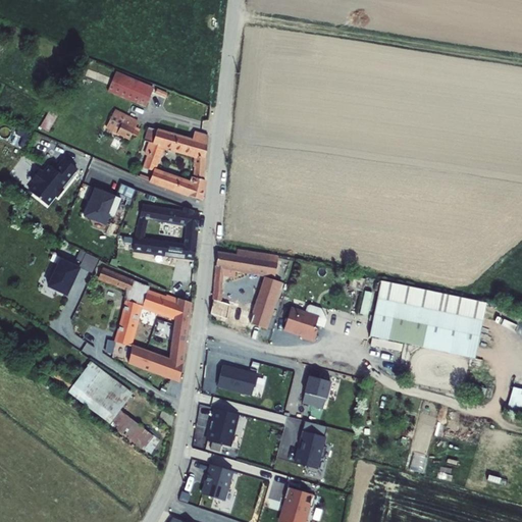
[(153,83),(123,72),(116,91),(146,102),(153,83)]
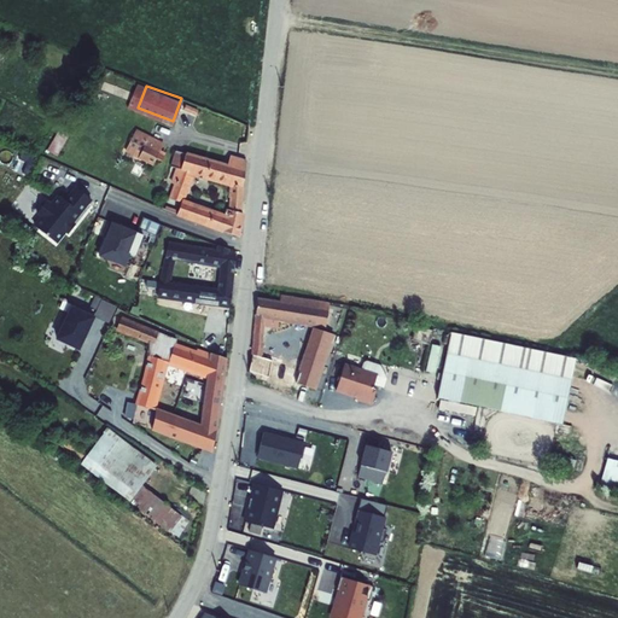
[(158,135),(138,127),(128,151),(150,158),(158,135)]
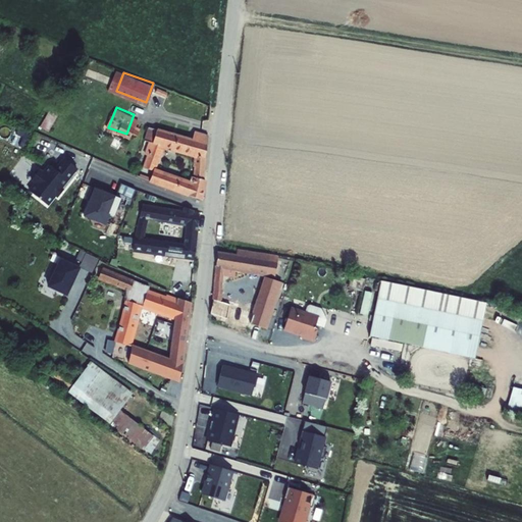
[(196,141),(146,124),(143,137),(150,139),(144,164),(153,167),(149,179),(201,197),(206,137),(196,134),(196,141)]
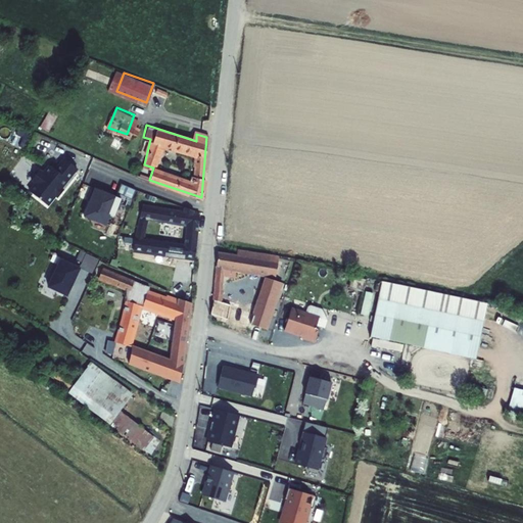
[(76,168),(63,158),(54,170),(49,164),(43,173),(38,170),(31,180),(35,183),(29,191),(47,205),(55,194),(57,196),(63,190),(58,186),(64,178),(66,180),(76,168)]
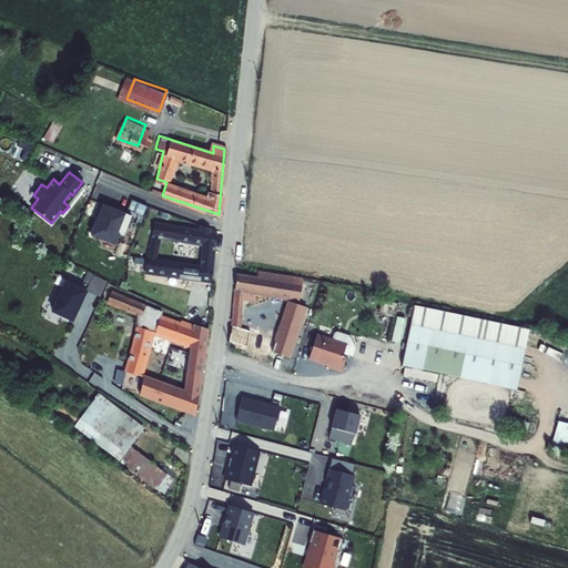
[(144,213),(146,204),(132,201),(130,209),(144,213)]
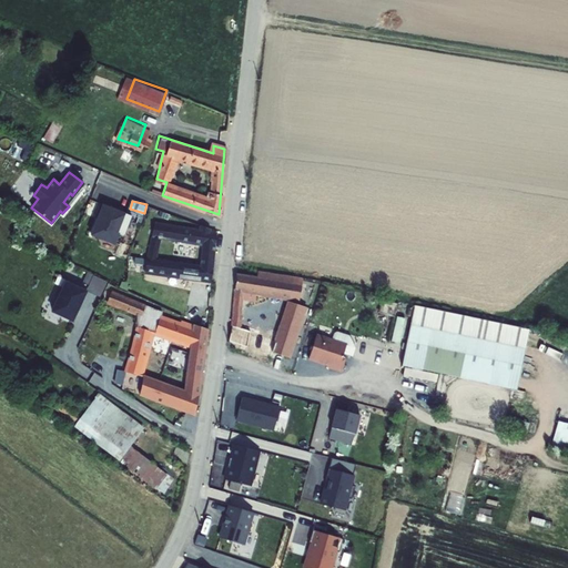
[(130,214),(102,204),(90,234),(114,243),(119,232),(123,233),(130,214)]
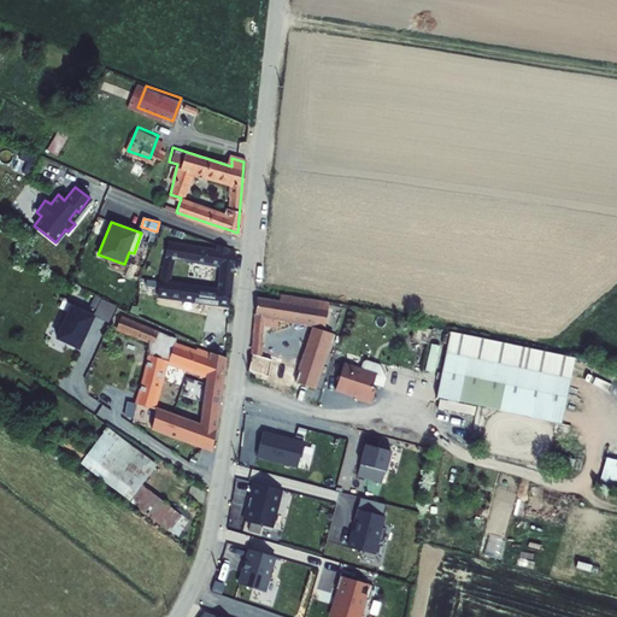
[(213,247),(169,241),(160,278),(170,280),(175,257),(218,263),(217,277),(234,280),(236,251),(227,250),(227,245),(215,240),(213,247)]
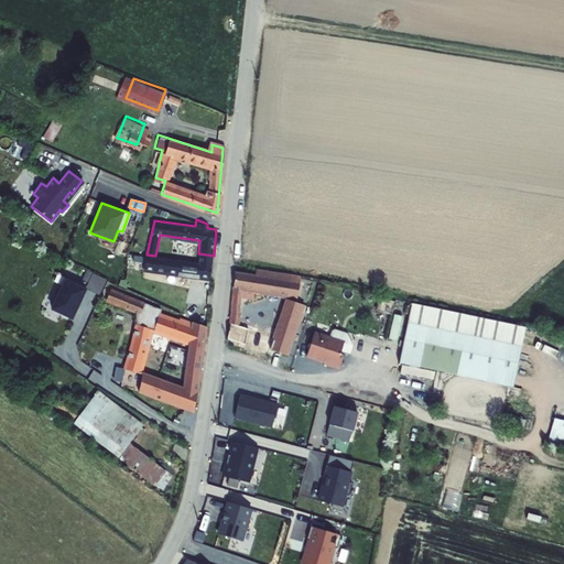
[(214,256),(198,253),(198,260),(199,261),(214,263),(214,256)]
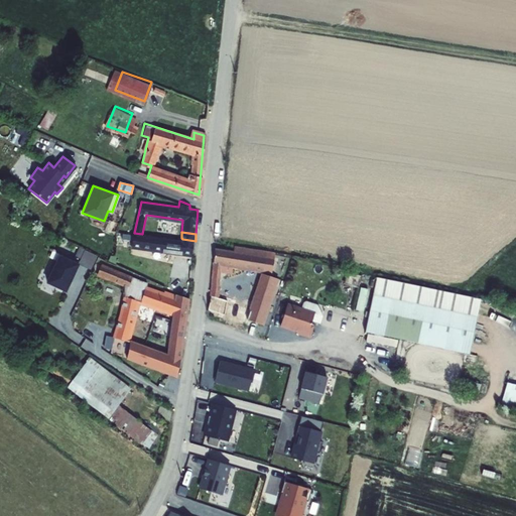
[(276,253),(231,248),(230,252),(216,250),(208,312),(245,325),(246,319),(261,325),(276,279),(261,274),(250,308),(218,298),(220,272),(231,273),(231,267),(274,272),(276,253)]
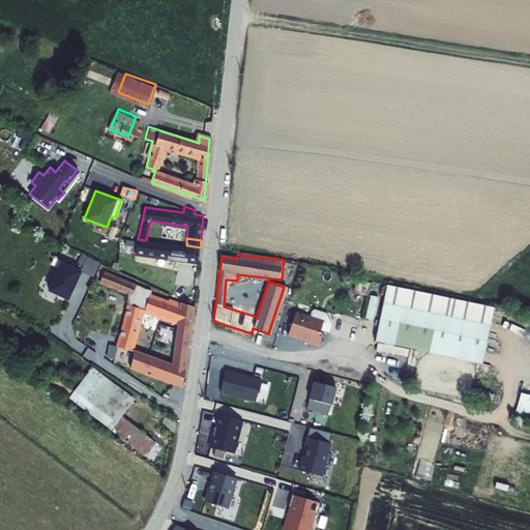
[(82,270),(96,276),(102,262),(88,256),(82,270)]
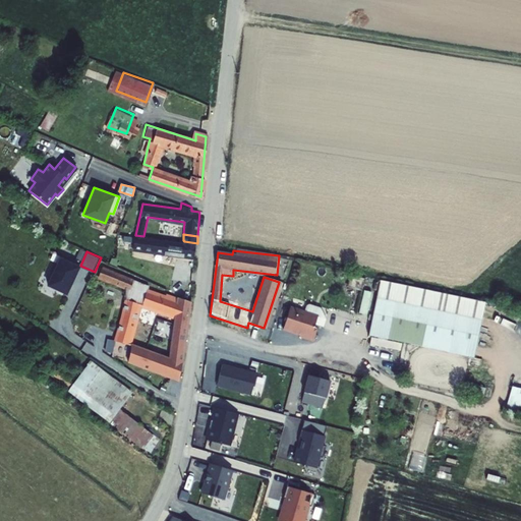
[(55,253),(52,259),(57,261),(46,285),(67,295),(80,266),(55,253)]
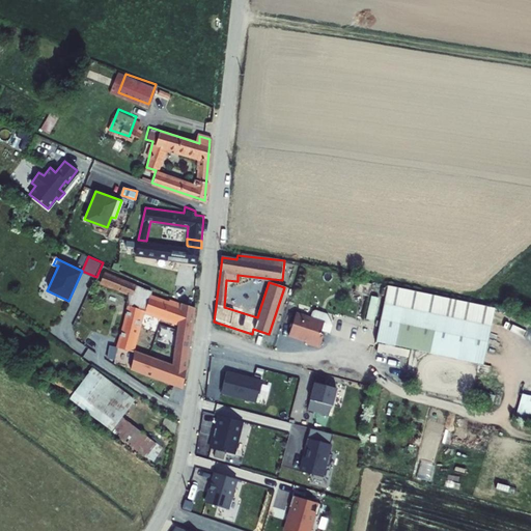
[(103,275),(102,284),(116,286),(131,295),(129,303),(109,359),(180,384),(196,304),(180,297),(179,304),(161,297),(162,294),(149,288),(150,288),(120,278),(103,275)]
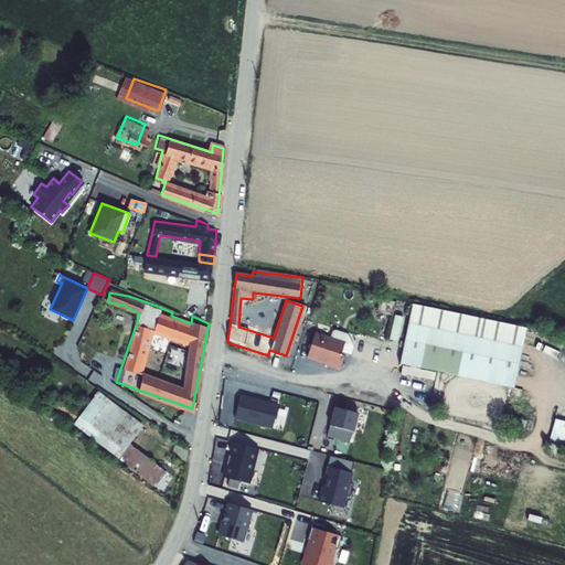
[(403,363),(516,387),(529,328),(416,304),(403,363)]
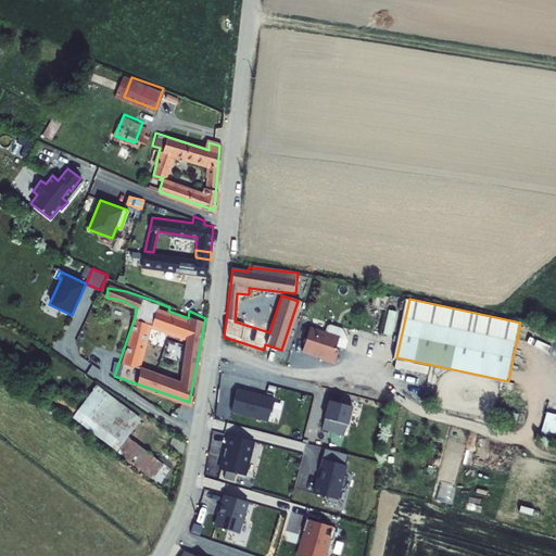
[(343,330),(330,326),(328,327),(325,335),(311,329),(302,352),(312,355),(314,355),(314,353),(320,355),(319,359),(330,364),(333,362),(336,356),(335,353),(337,348),(343,330)]
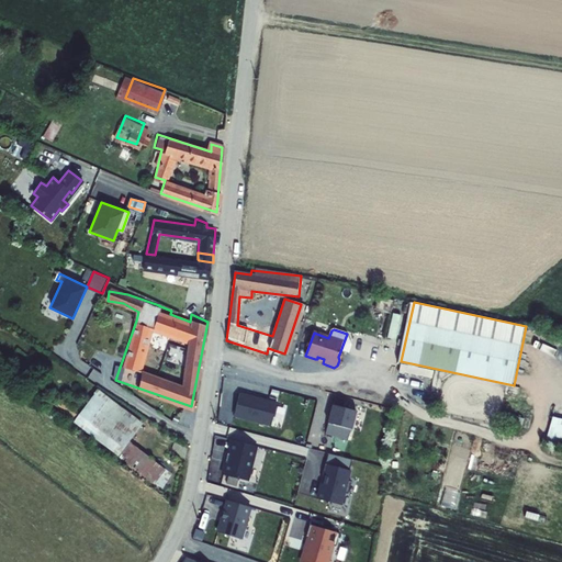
[(352,346),(347,334),(340,351),(349,355),(352,346)]
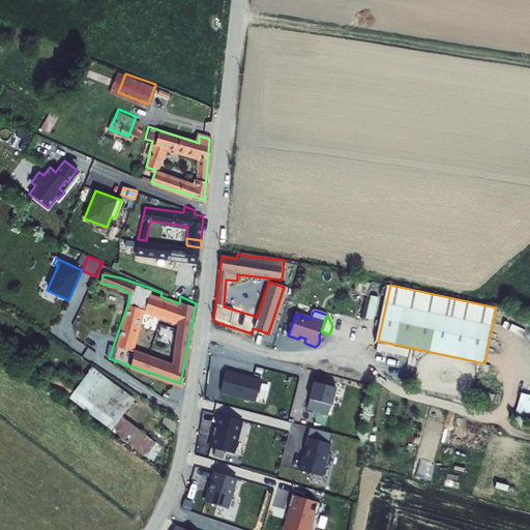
[(380,342),(378,349),(408,356),(410,349),(380,342)]
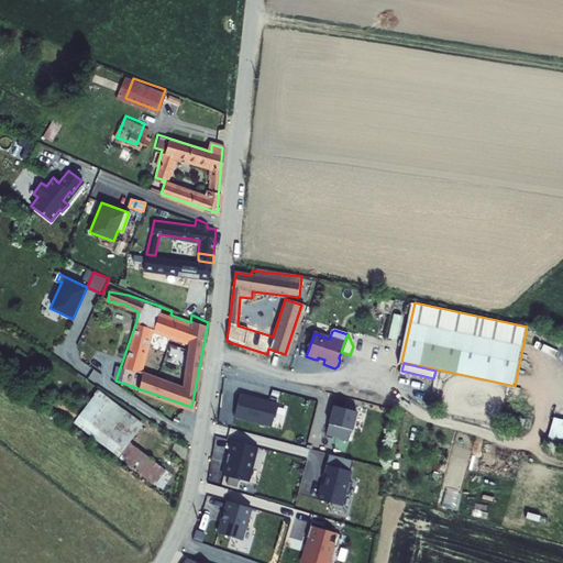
[(141,426),(95,392),(72,422),(155,485),(165,472),(128,443),(141,426)]
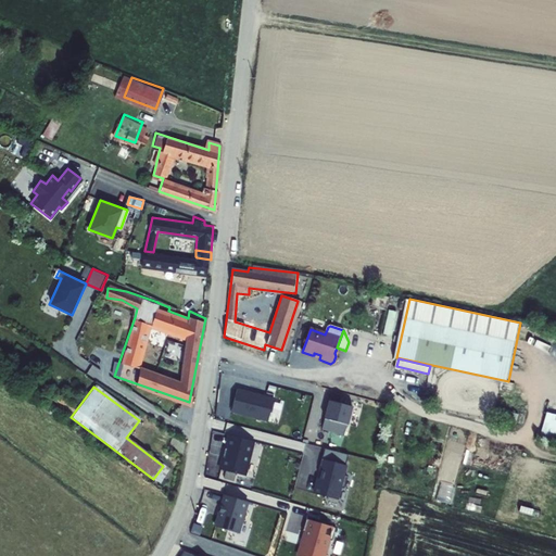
[(236,390),(230,413),(267,422),(273,400),(236,390)]
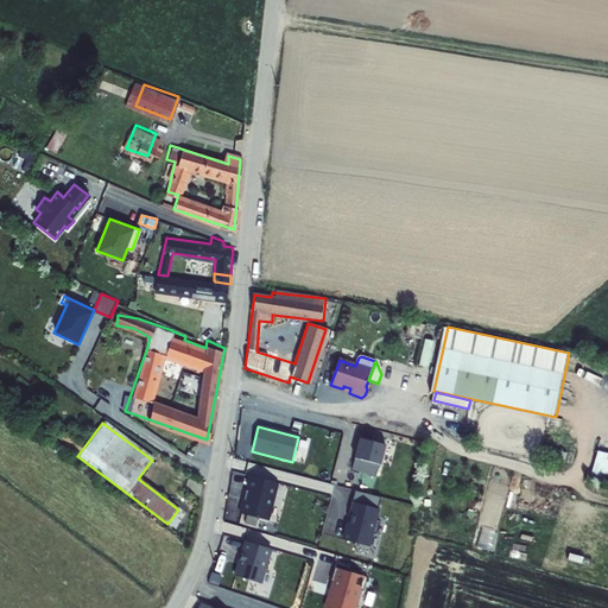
[(384,445),(359,438),(353,458),(378,464),(384,445)]
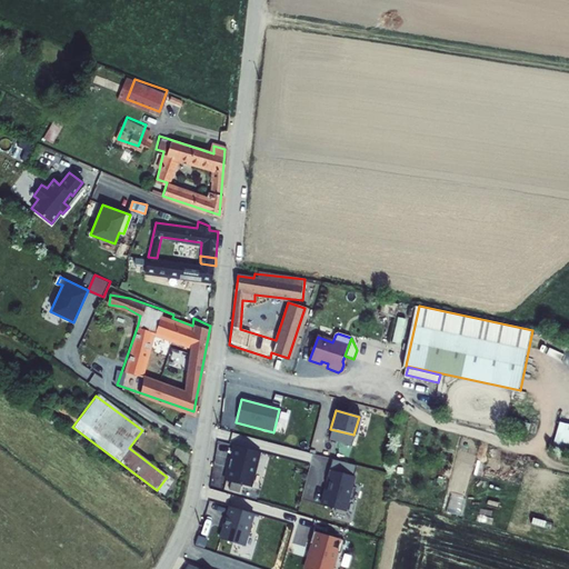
[(568,421),(560,420),(553,445),(568,447),(568,421)]
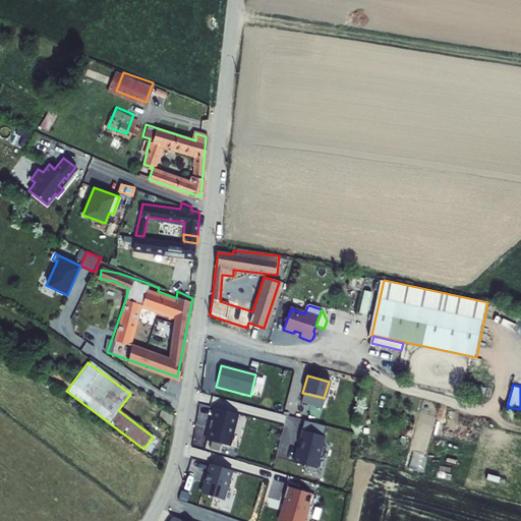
[(228,447),(236,414),(214,408),(211,421),(210,420),(208,429),(209,429),(206,441),(228,447)]
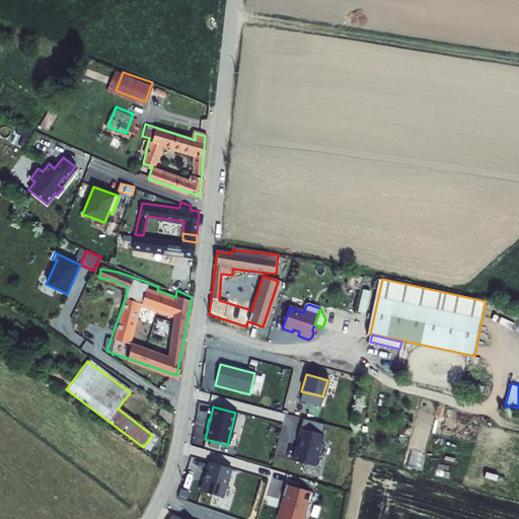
[(319,444),(321,435),(299,429),(296,439),(299,440),(292,461),(313,466),(316,455),(320,456),(323,445),(319,444)]
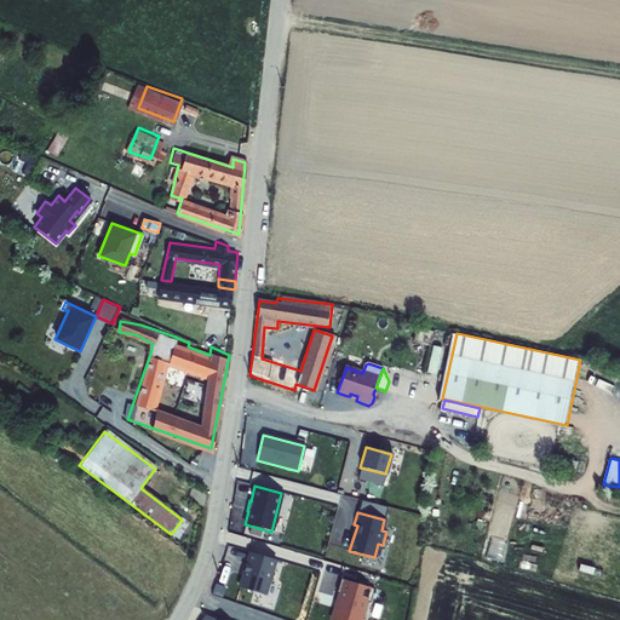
[(493,538),(489,556),(504,560),(507,541),(493,538)]
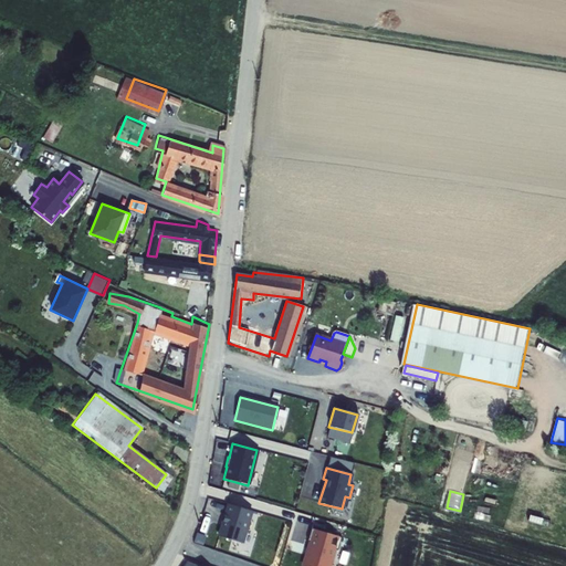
[(249,522),(251,512),(227,504),(223,515),(224,515),(218,536),(242,544),(245,532),(247,532),(250,523),(249,522)]
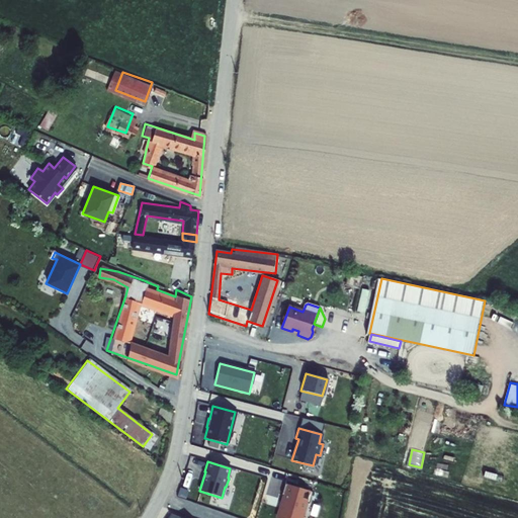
[(309,504),(313,492),(284,484),(281,496),(284,497),(277,517),(300,517),(306,503),(309,504)]
